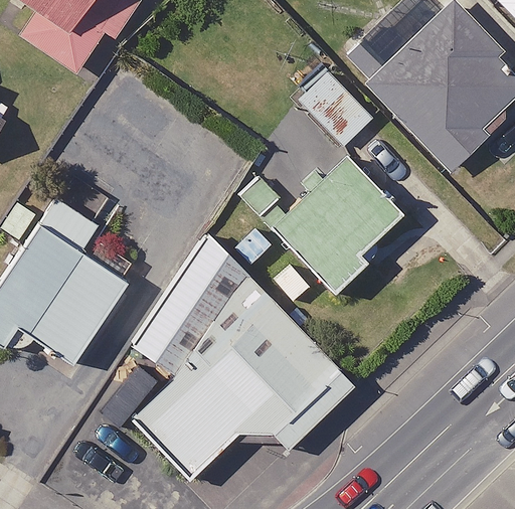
[(20,0),(37,11),(20,36),(76,75),(106,33),(115,39),(141,0),(20,0)]
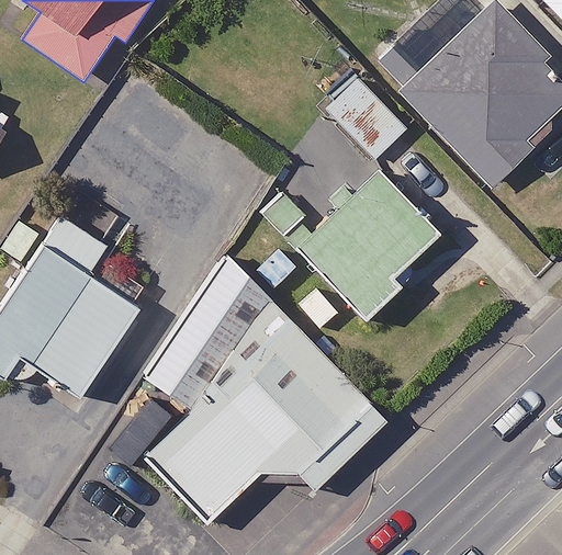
[(561,108),(561,69),(495,0),(492,0),(397,90),(493,190),(539,145),(531,137),(561,108)]
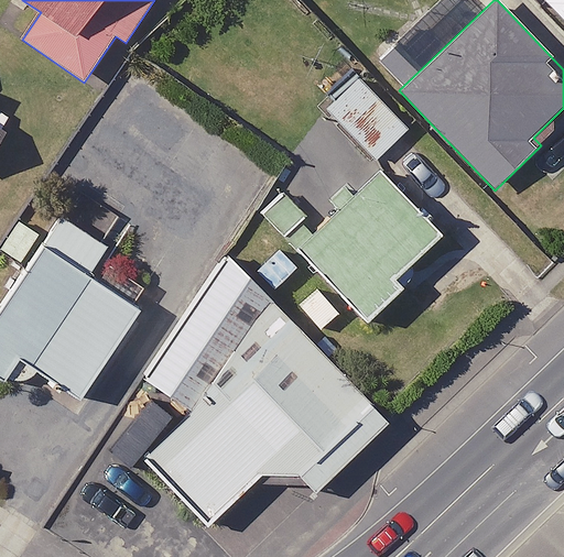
[(563,0),(543,0),(563,21),(563,0)]
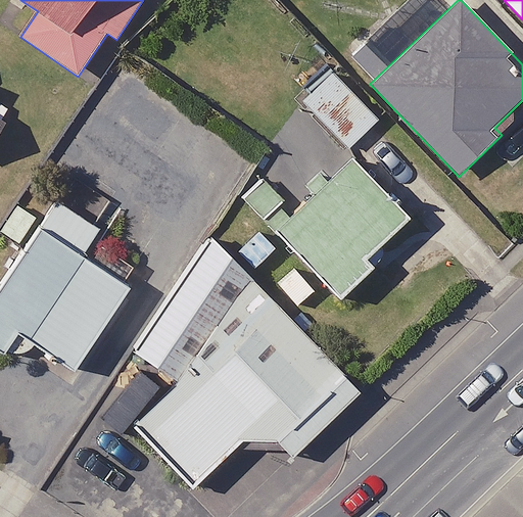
[(379,121),(334,76),(305,105),(350,150),(379,121)]
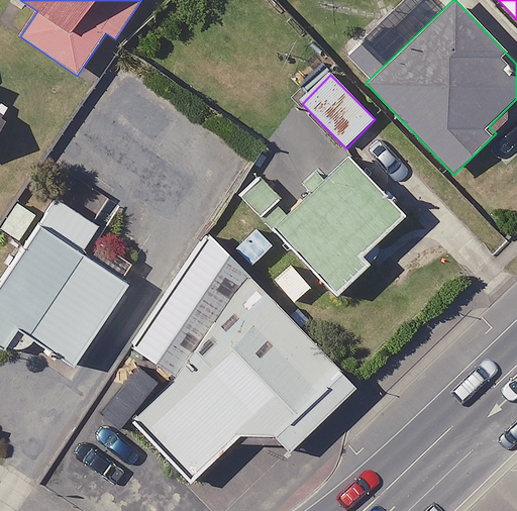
[(338,168),(303,130),(237,193),(336,297),(379,257),(372,249),(405,217),(348,159),(338,168)]
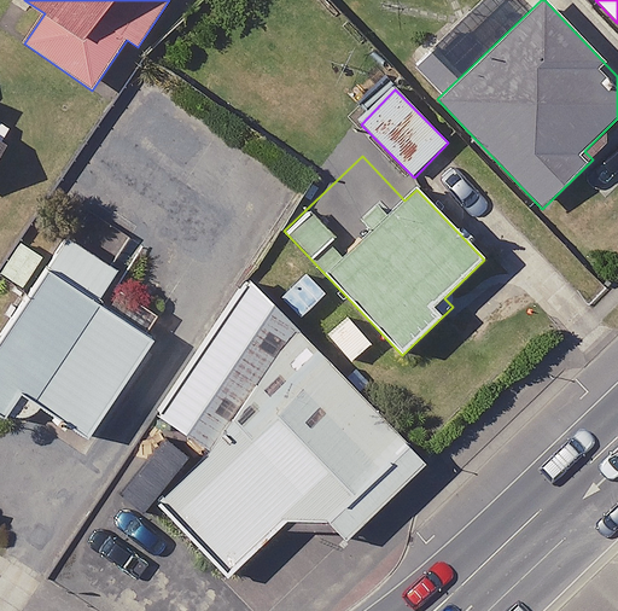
[(143,251),(86,214),(0,342),(0,417),(15,428),(31,402),(91,442),(158,342),(105,307),(143,251)]
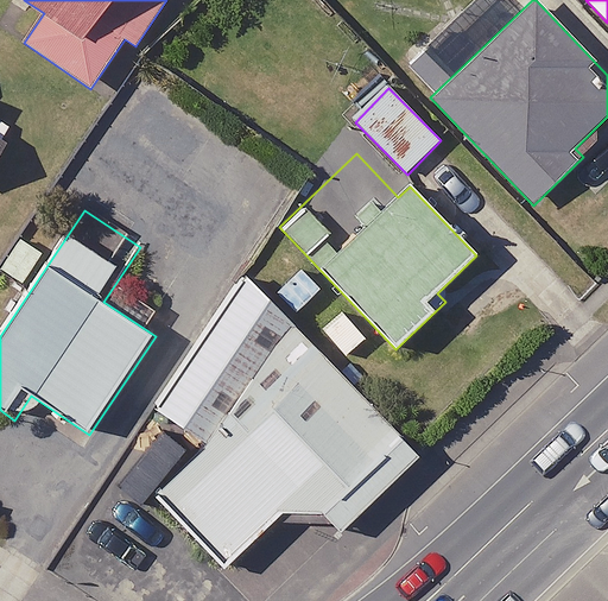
[(419,457),(242,272),(150,392),(204,448),(191,461),(168,437),(116,486),(139,510),(153,495),(226,569),(286,511),(323,513),(341,532),(419,457)]
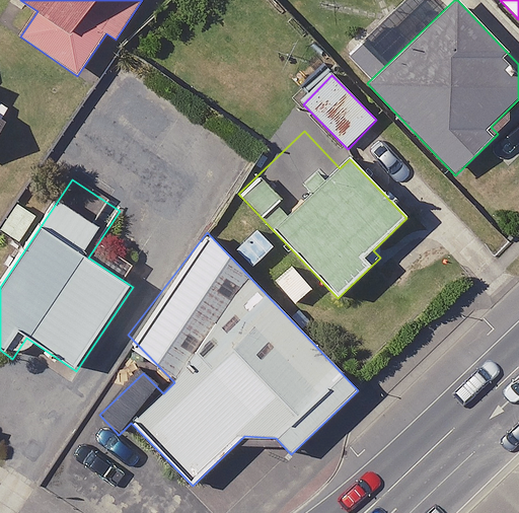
All buildings are outlined.
